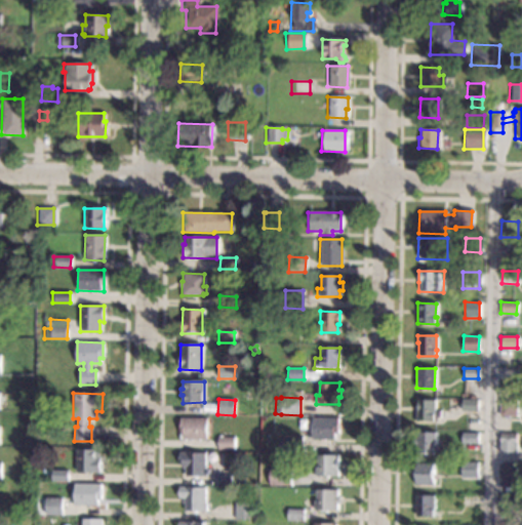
[(517,400),(517,416),(499,416),(500,399),(517,400)]
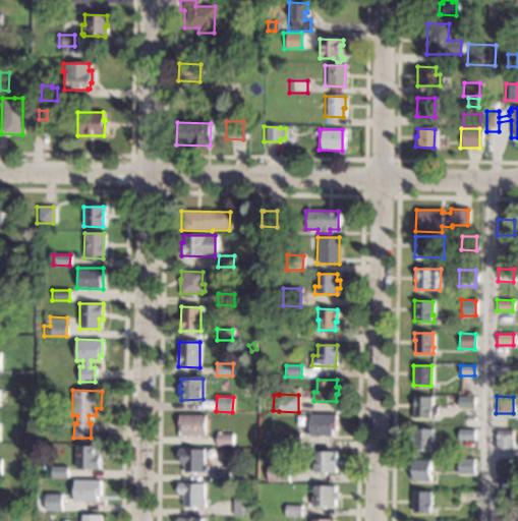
[(432,397),(430,408),(437,408),(437,415),(433,415),(433,417),(413,417),(414,397),(432,397)]
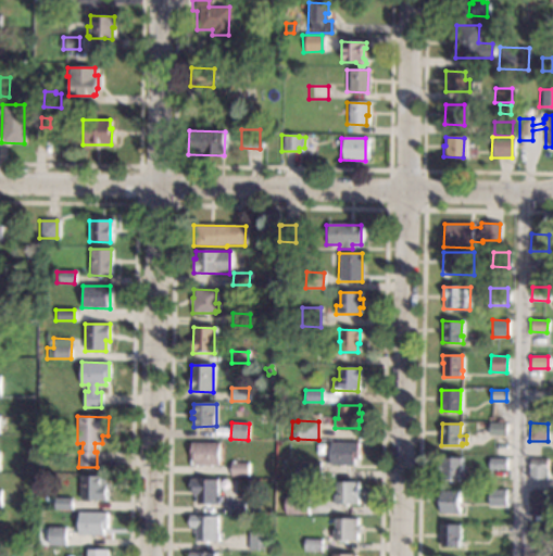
[(505,436),(489,434),(489,424),(492,424),(505,424),(505,436)]
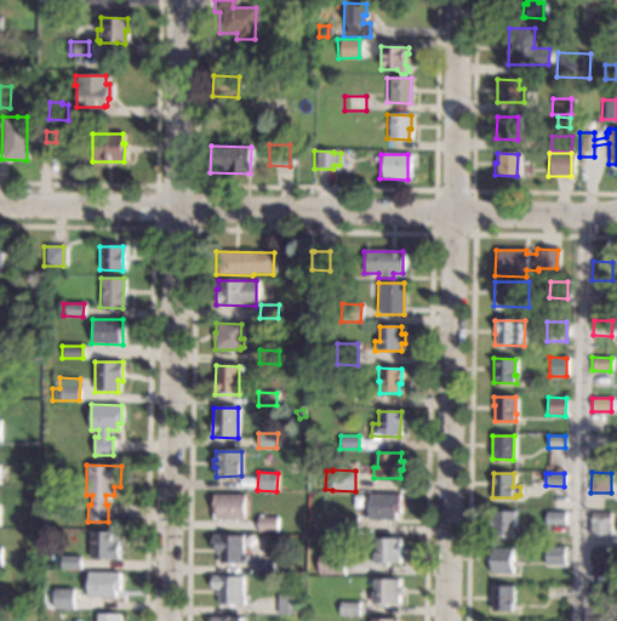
[(245,520),(217,520),(217,513),(213,513),(213,495),(245,495),(245,520)]
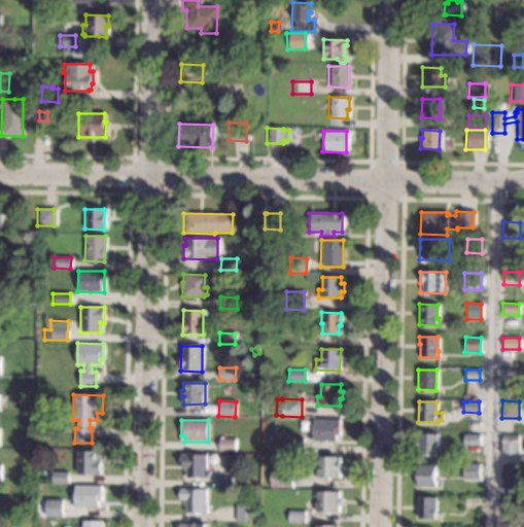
[(341,420),(341,435),(336,435),(336,442),(313,441),(314,420),(341,420)]
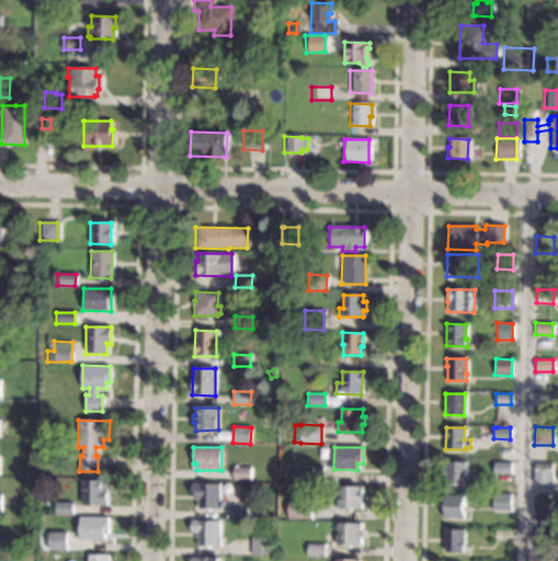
[(466,476),(478,476),(477,485),(445,484),(445,477),(442,477),(442,469),(445,469),(445,462),(466,462),(466,476)]
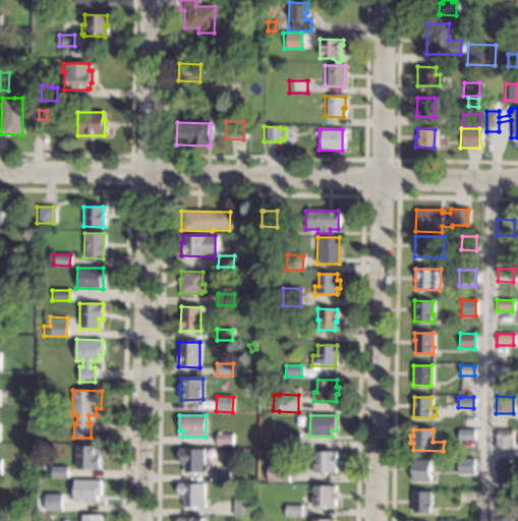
[(474,430),(473,441),(458,440),(458,429),(474,430)]
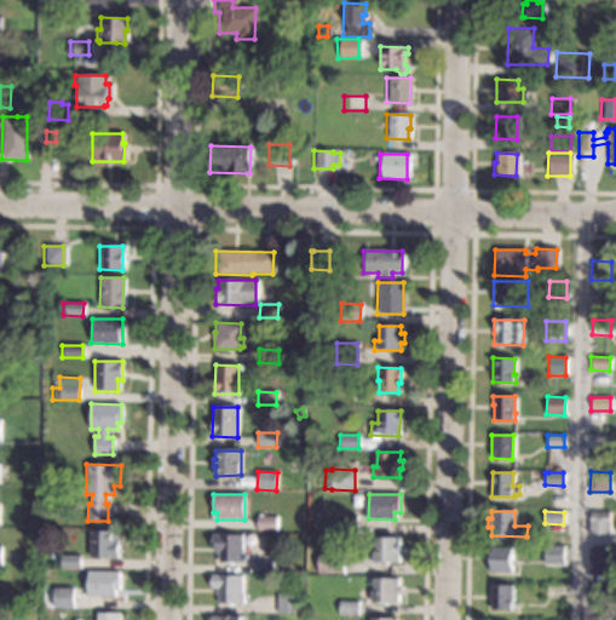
[(609,512),(608,535),(588,535),(588,511),(609,512)]
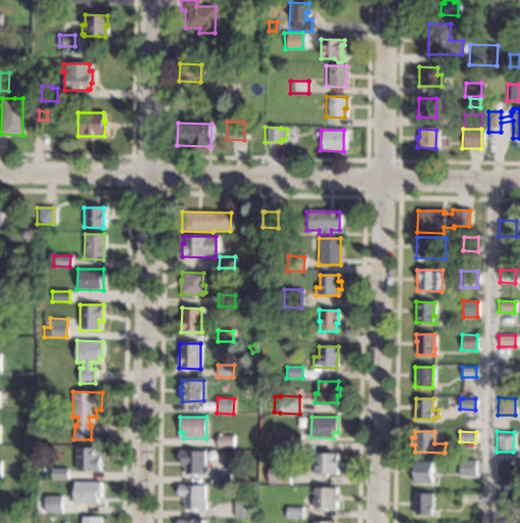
[(300,435),(300,450),(285,449),(285,434),(300,435)]
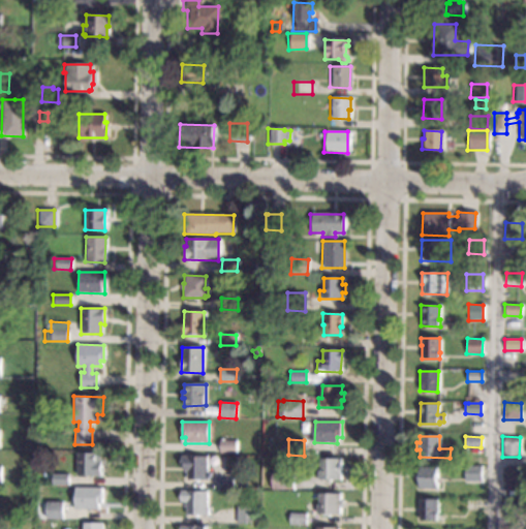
[(236,454),(220,453),(220,440),(236,441),(236,454)]
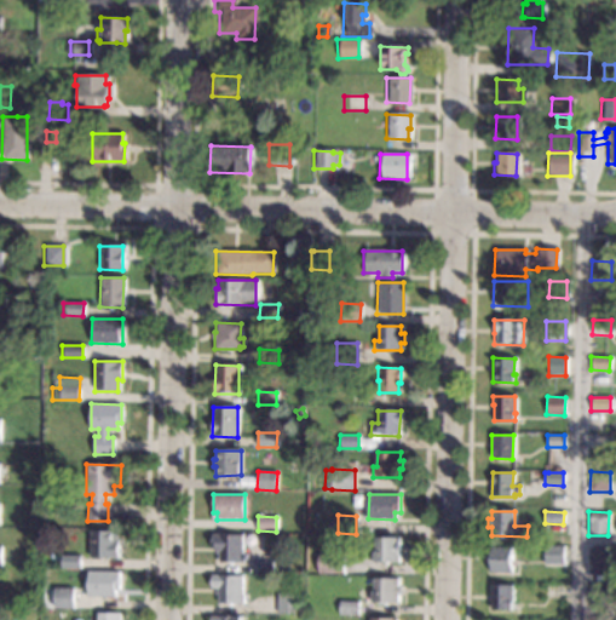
[(116,532),(116,540),(120,540),(119,558),(90,557),(91,530),(116,532)]
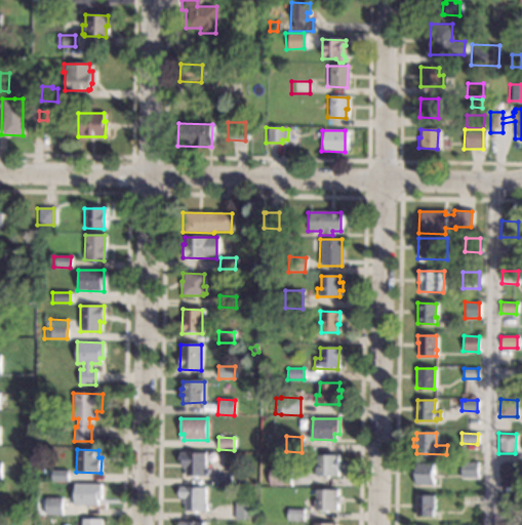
[(206,453),(205,470),(207,470),(207,477),(186,476),(186,470),(183,469),(184,465),(179,465),(179,452),(206,453)]
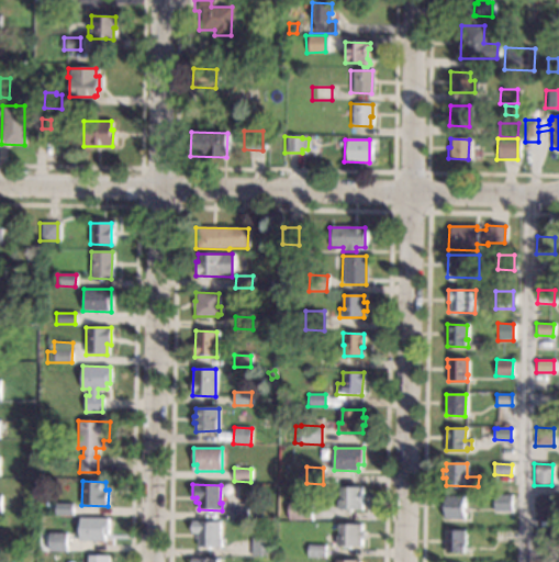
[(361,487),(361,510),(337,509),(337,499),(341,501),(342,486),(361,487)]
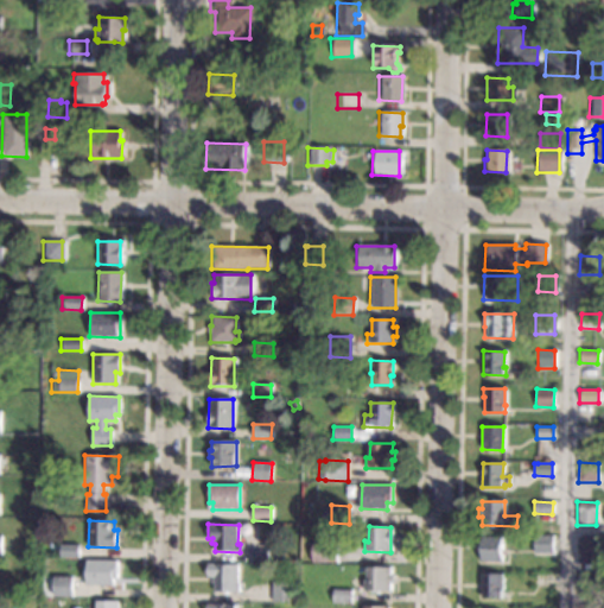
[(503,537),(502,562),(481,562),(481,537),(503,537)]
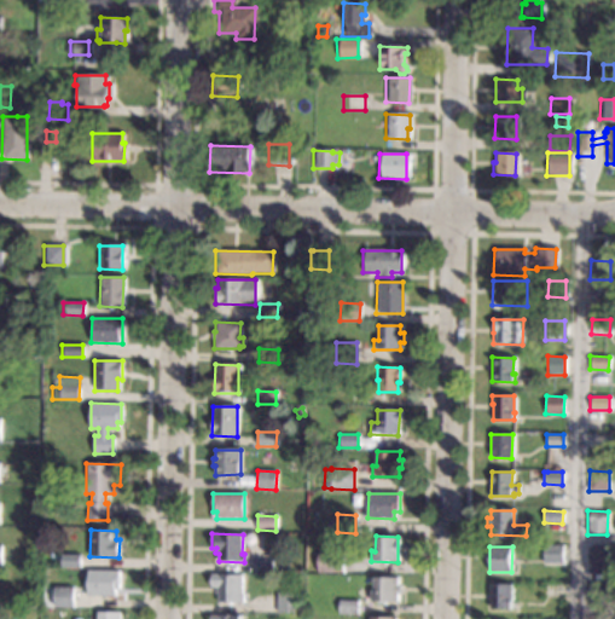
[(563,547),(562,563),(543,563),(544,547),(563,547)]
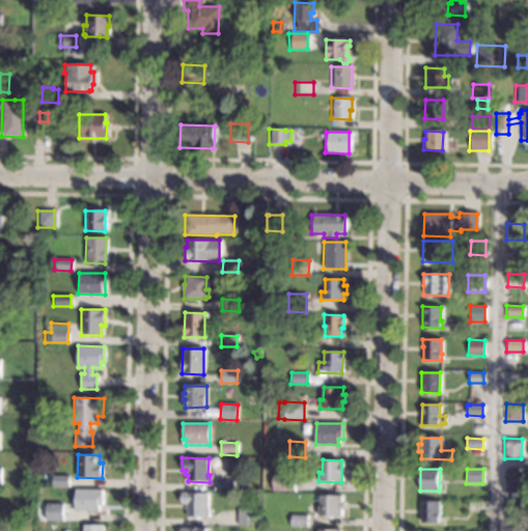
[(522,470),(522,482),(504,481),(505,469),(522,470)]
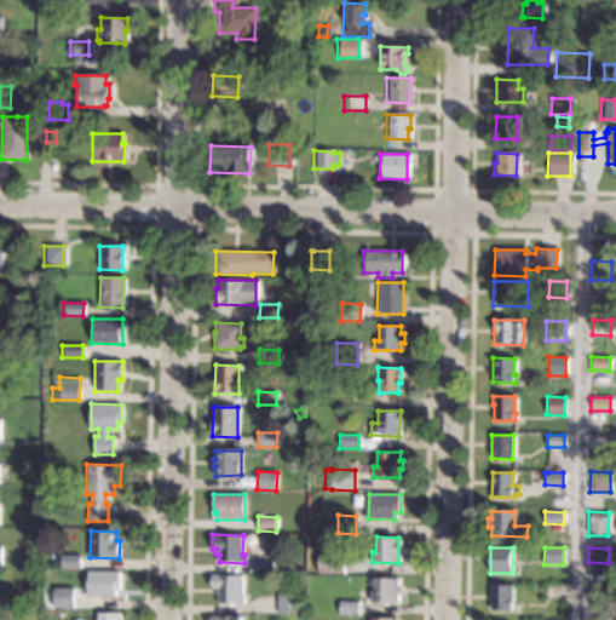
[(344,574),(318,573),(318,552),(344,552),(344,574)]
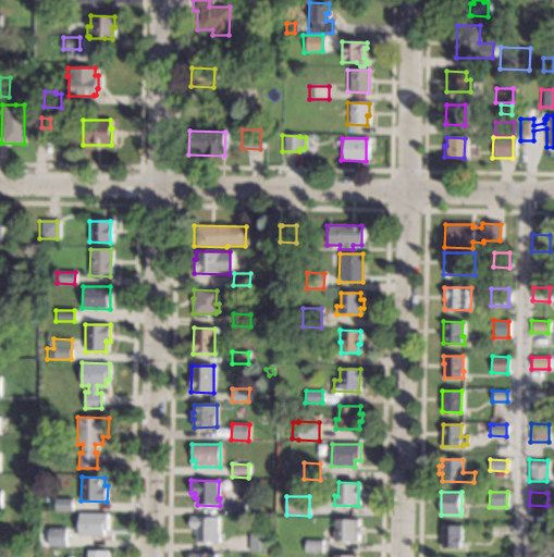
[(72,511),(56,510),(56,499),(72,499),(72,511)]
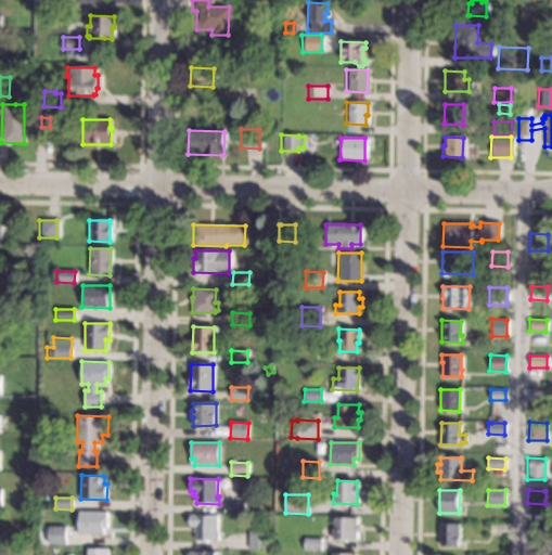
[(245,512),(229,512),(229,501),(245,501),(245,512)]
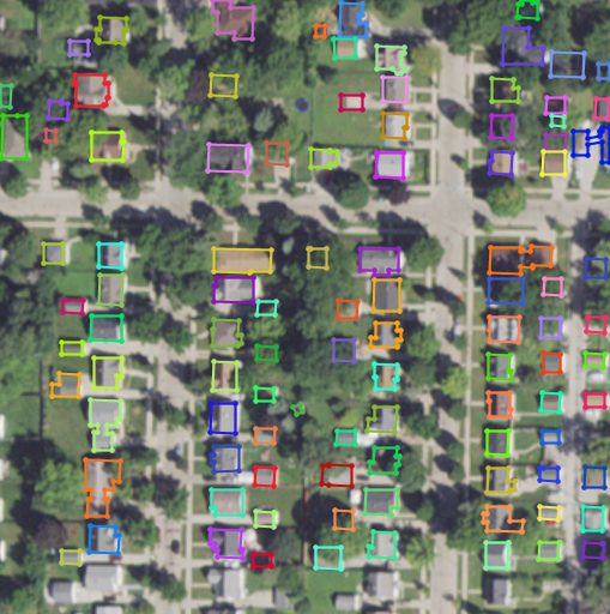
[(118,584),(114,584),(114,591),(86,590),(86,566),(119,566),(118,584)]
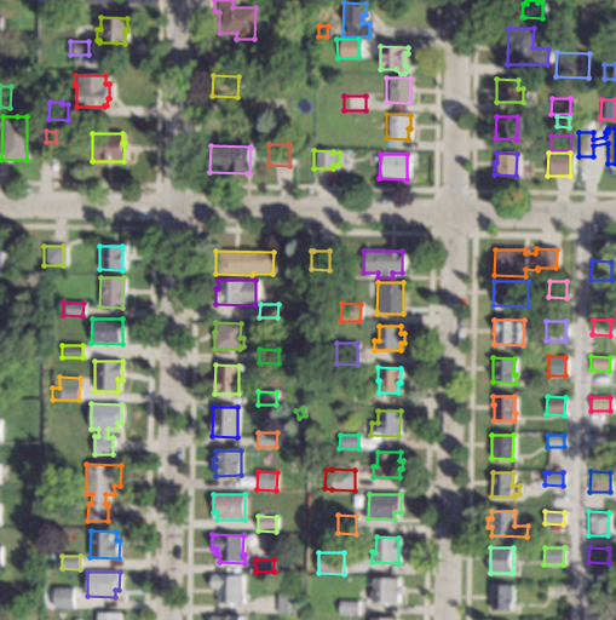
[(242,596),(243,596),(243,604),(218,603),(218,589),(212,589),(212,575),(242,577),(242,596)]
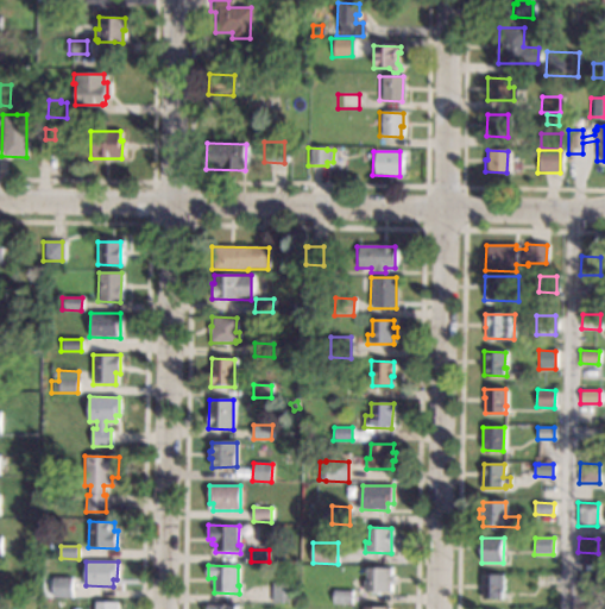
[(390,576),(394,576),(394,584),(390,584),(390,592),(365,592),(365,582),(369,582),(369,569),(390,569),(390,576)]
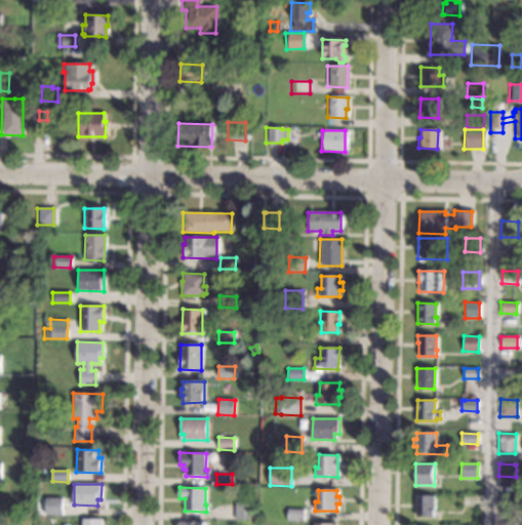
[(477,494),(477,506),(460,505),(462,494),(477,494)]
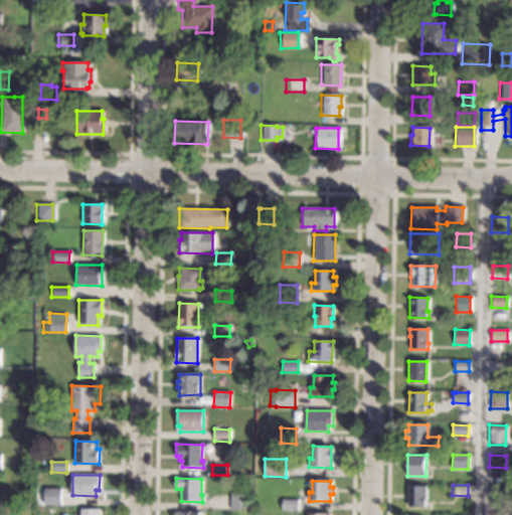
[(425,507),(408,506),(408,495),(407,495),(407,486),(427,486),(425,507)]
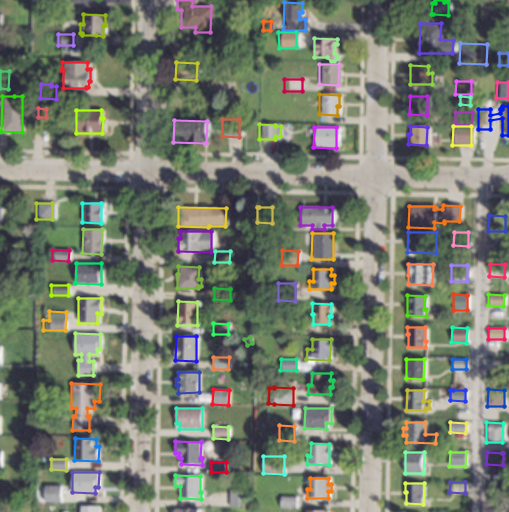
[(61,503),(45,503),(45,486),(61,486),(61,503)]
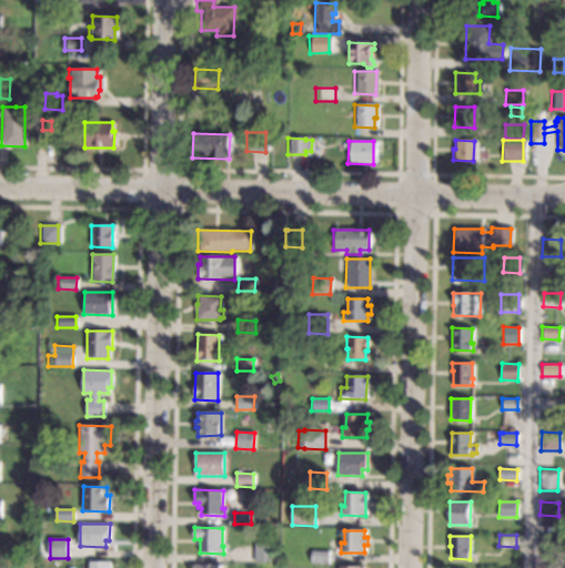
[(272,563),(254,563),(254,545),(273,545),(272,563)]
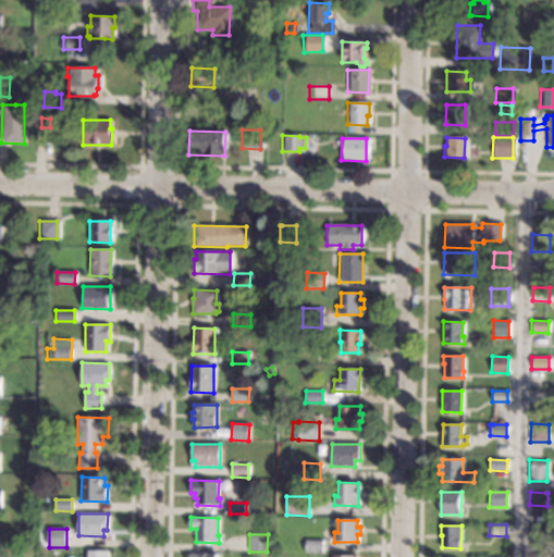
[(323,541),(322,553),(306,552),(306,540),(323,541)]
